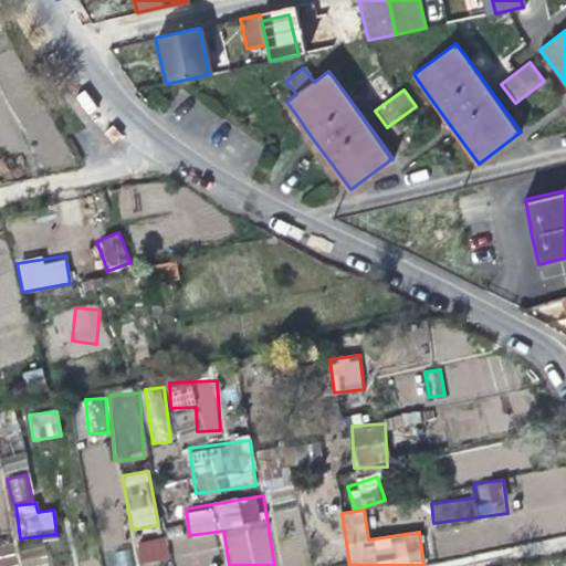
[(138,564),(169,561),(167,538),(136,542),(138,564)]
